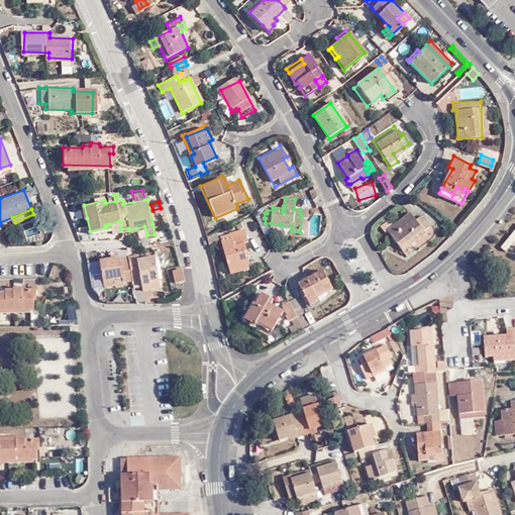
[(400,250),(429,228),(418,215),(412,219),(407,213),(390,226),(385,230),(400,250)]
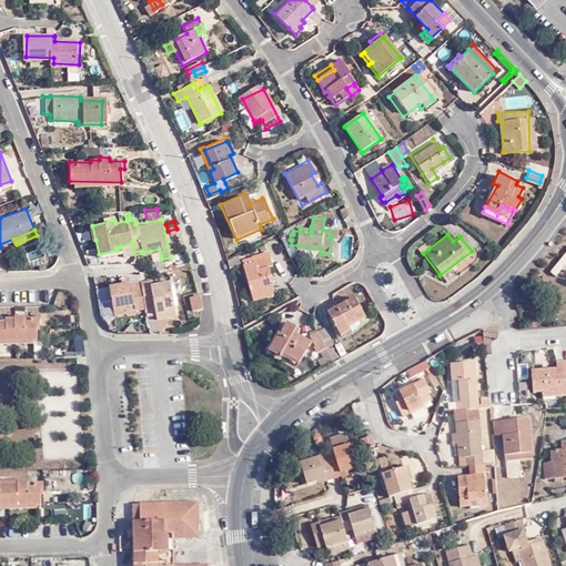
[(131,243),(120,246),(121,246),(122,255),(133,252),(131,243)]
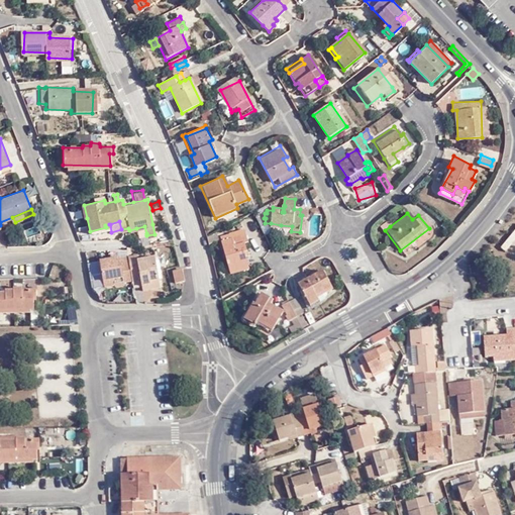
[(386,221),(378,227),(382,232),(385,230),(390,226),(386,221)]
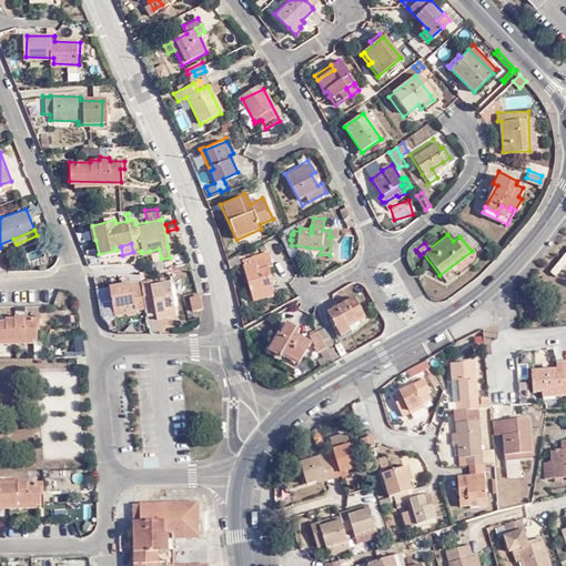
[(159,249),(150,251),(151,259),(161,256),(159,249)]
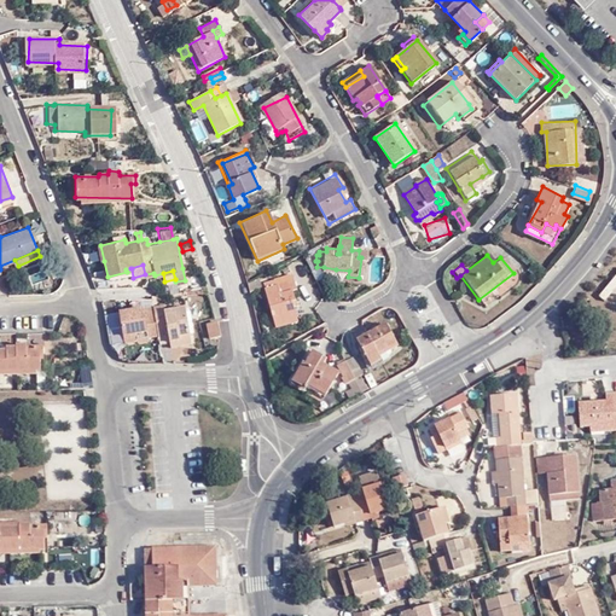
[(296,273),(277,277),(267,282),(267,288),(278,284),(298,280),(296,273)]
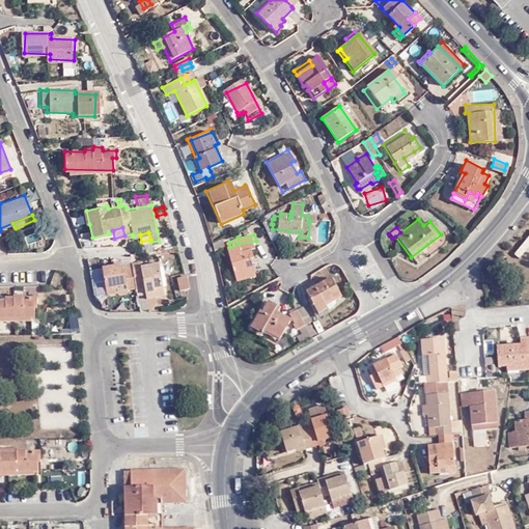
[(225,235),(215,241),(217,248),(227,245),(225,235)]
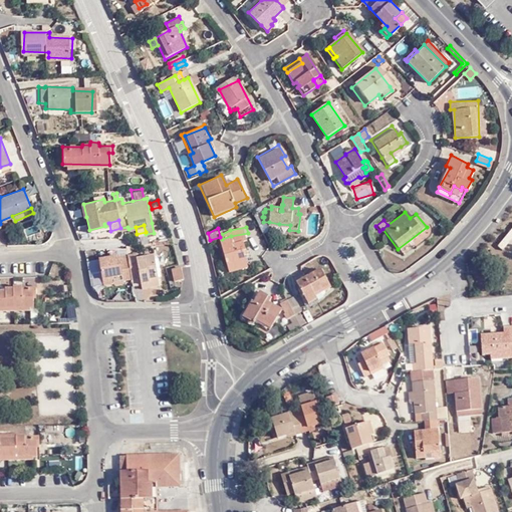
[(248,233),(231,236),(222,239),(231,271),(249,266),(245,250),(247,250),(245,242),(250,241),(248,233)]
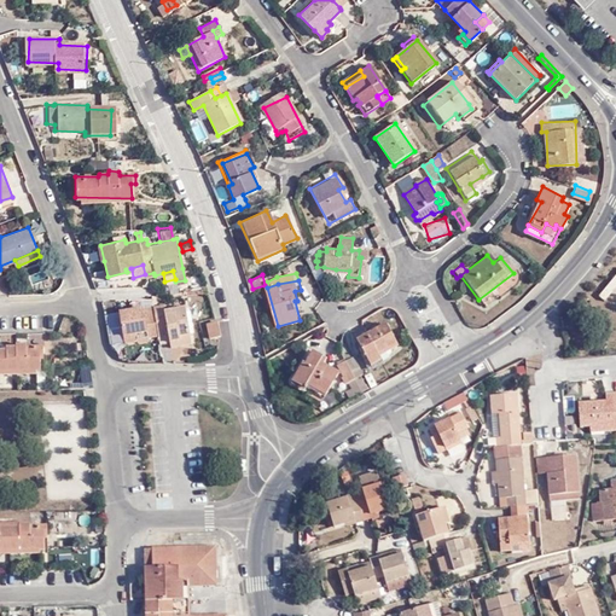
[(145,329),(146,336),(157,335),(157,332),(156,329),(166,326),(167,331),(168,341),(179,338),(180,343),(191,341),(184,306),(164,309),(163,302),(151,304),(152,307),(154,312),(143,314),(141,309),(140,306),(117,309),(122,341),(137,338),(135,336),(135,331),(145,329)]
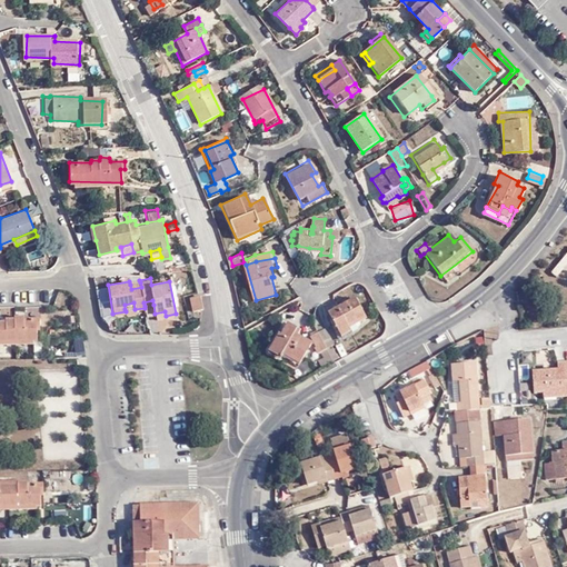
[(328,311),(341,334),(354,326),(350,321),(368,309),(356,292),(328,311)]
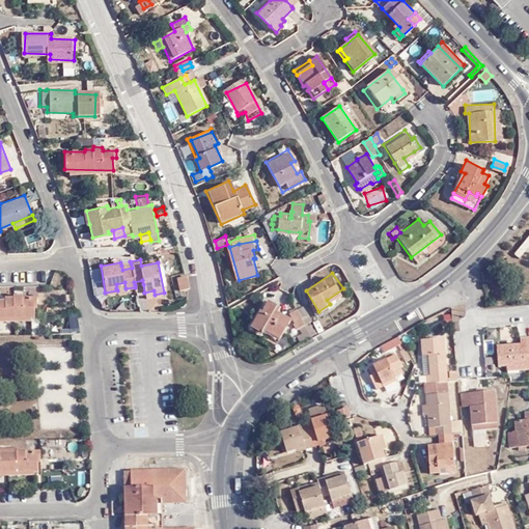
[(177,287),(187,285),(184,275),(175,277),(177,287)]
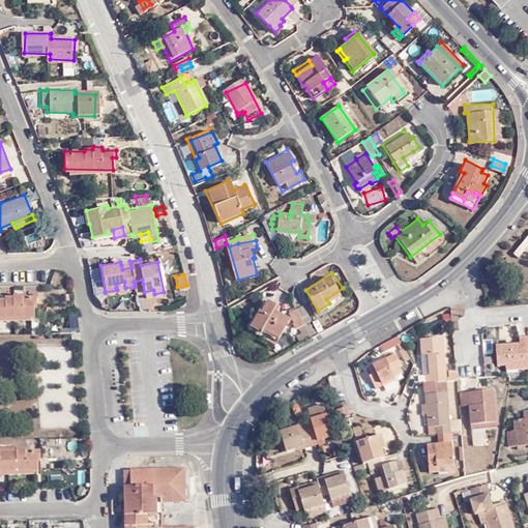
[(125,289),(125,288),(124,282),(116,284),(116,288),(117,290),(117,291),(125,289)]
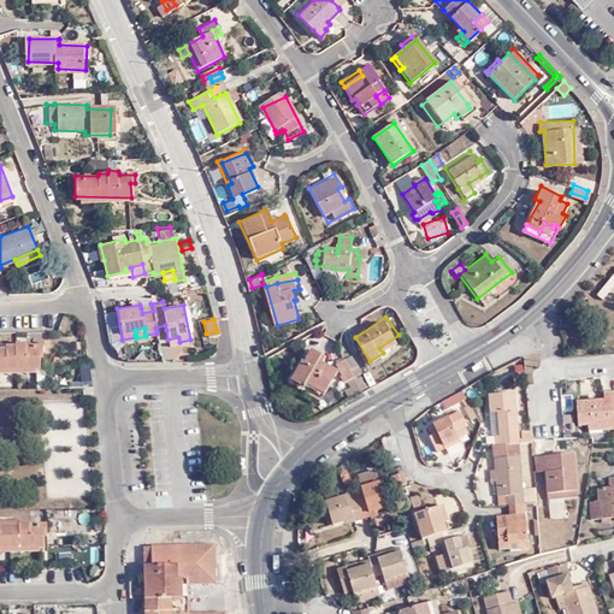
[(0,370),(33,370),(33,367),(37,367),(37,365),(37,349),(40,349),(40,341),(23,342),(23,338),(11,340),(11,342),(3,342),(3,346),(0,344),(0,370)]
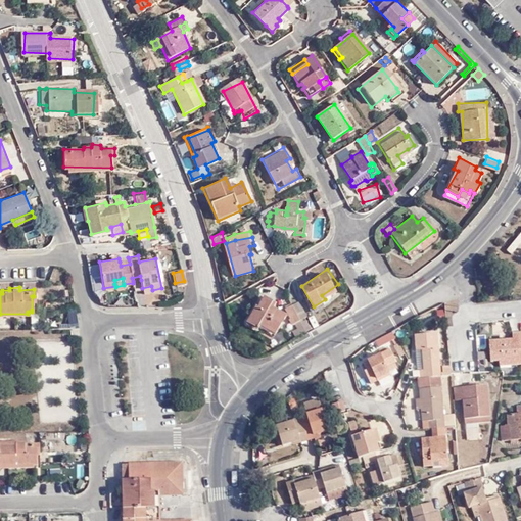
[(291,300),(298,316),(306,313),(298,297),(291,300)]
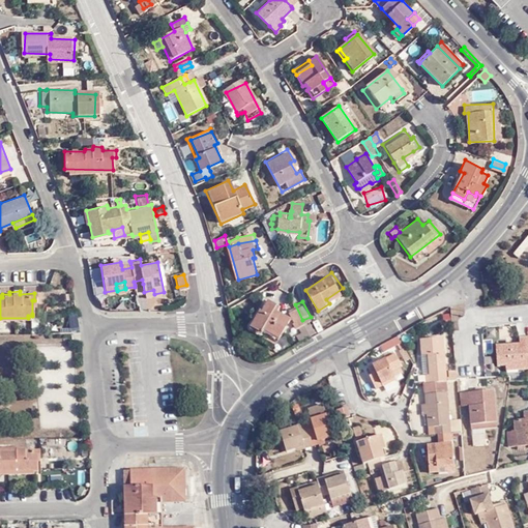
[(264,329),(280,338),(289,320),(277,314),(281,308),(269,302),(264,312),(261,311),(252,327),(262,332),(264,329)]
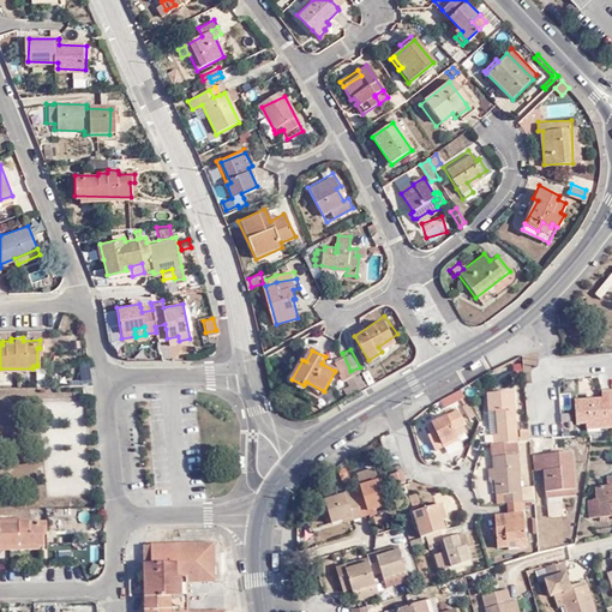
[(355,379),(351,371),(342,353),(335,358),(340,369),(339,372),(341,376),(345,375),(349,383),(355,379)]
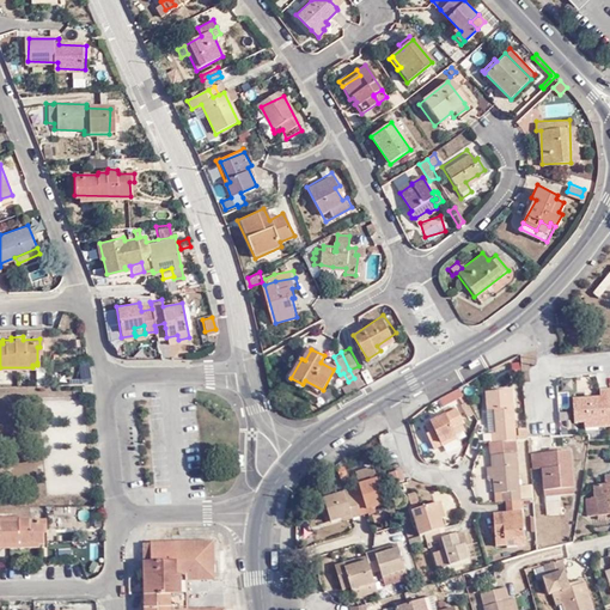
[(511,371),(520,370),(519,359),(510,360),(511,371)]
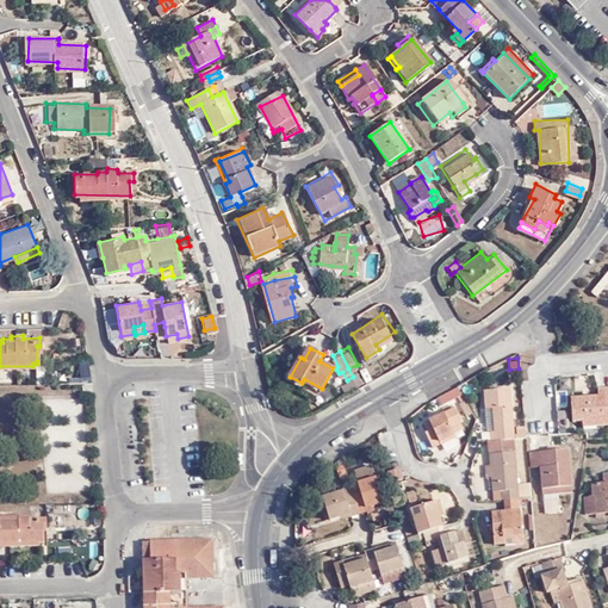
[(365,380),(358,365),(348,368),(353,377),(357,385),(365,380)]
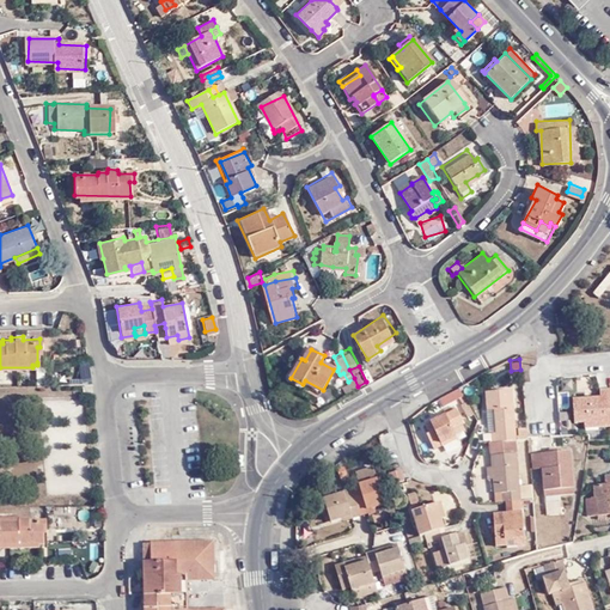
[(343,384),(347,391),(358,386),(354,378),(348,382),(343,384)]
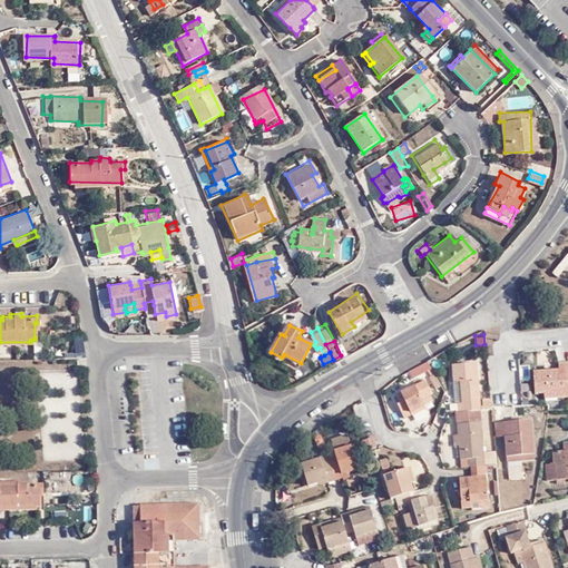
[(541,391),(542,397),(567,394),(567,361),(556,362),(557,369),(530,370),(531,392),(541,391)]
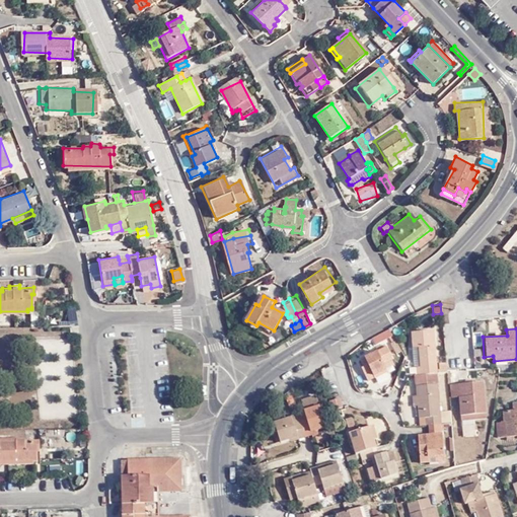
[(387,329),(371,339),(374,346),(388,338),(390,343),(393,342),(387,329)]
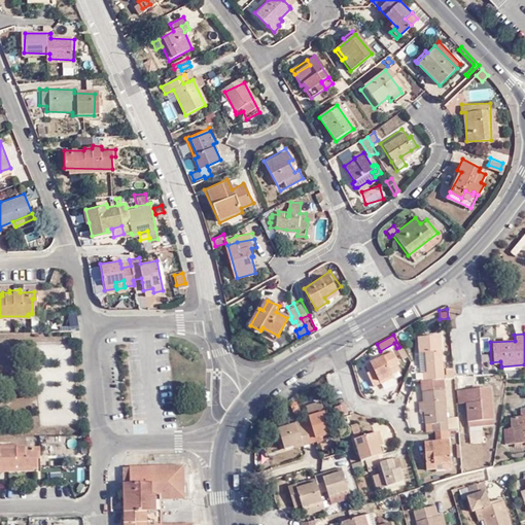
[(436,336),(415,339),(417,354),(419,374),(421,374),(422,381),(426,381),(442,379),(444,379),(453,378),(452,368),(444,369),(445,375),(441,376),(436,336)]
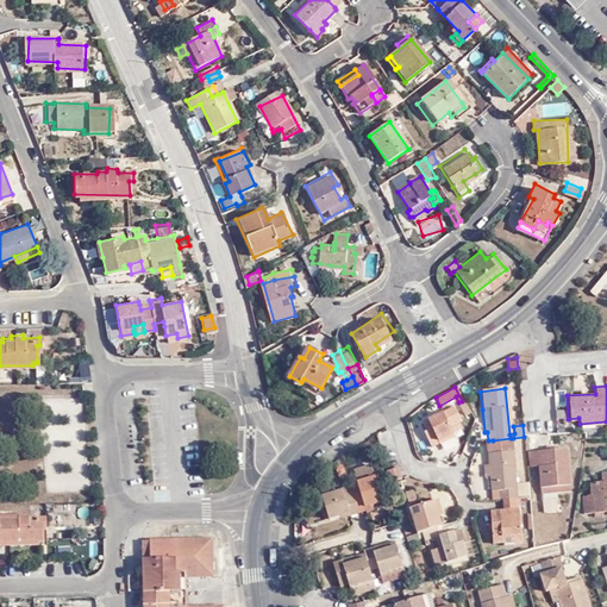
[(440,438),(451,436),(448,427),(458,423),(454,410),(423,420),(425,430),(423,431),(430,448),(443,443),(440,438)]
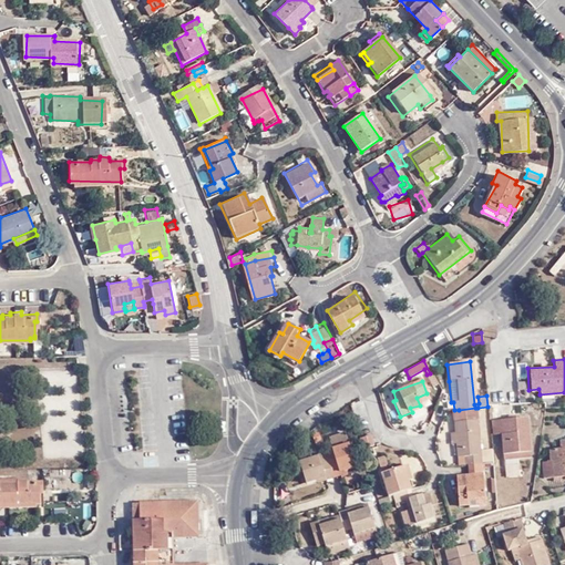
[(480,463),(481,463),(481,452),(479,421),(478,408),(475,408),(459,410),(454,410),(453,411),(454,423),(454,432),(455,443),(456,456),(461,456),(463,465),(466,465),(480,463)]
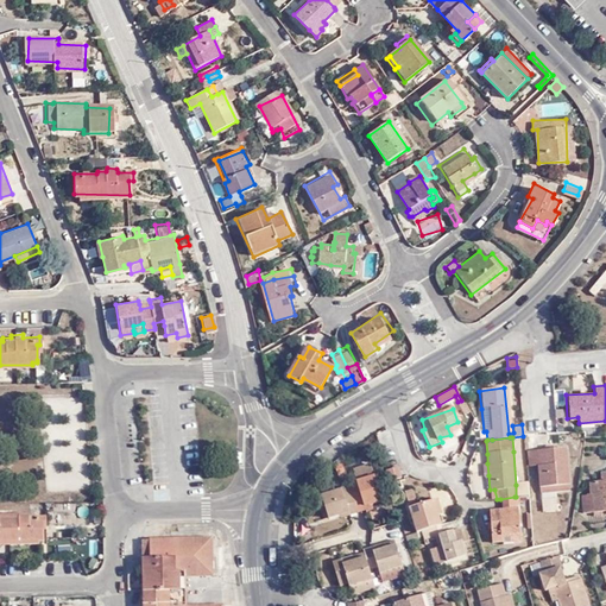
[(566,454),(537,456),(538,467),(541,492),(542,503),(556,502),(555,491),(569,490),(566,454)]
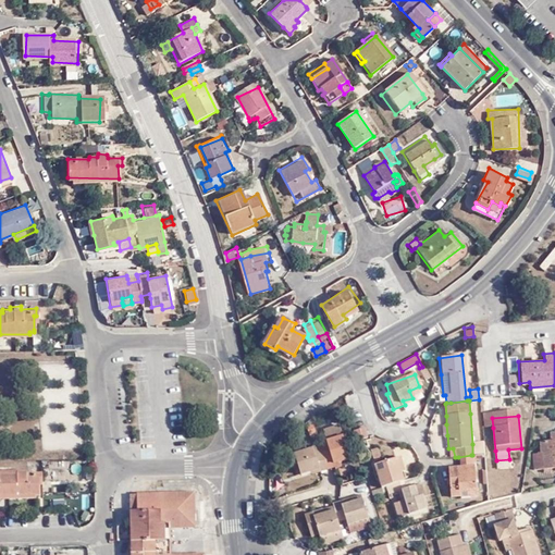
[(493,428),(492,418),(483,418),(484,429),(493,428)]
